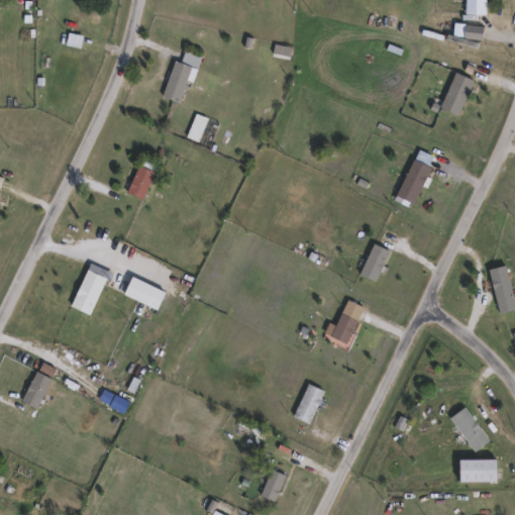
[(488,0),(488,13),(467,13),(467,0),(488,0)]
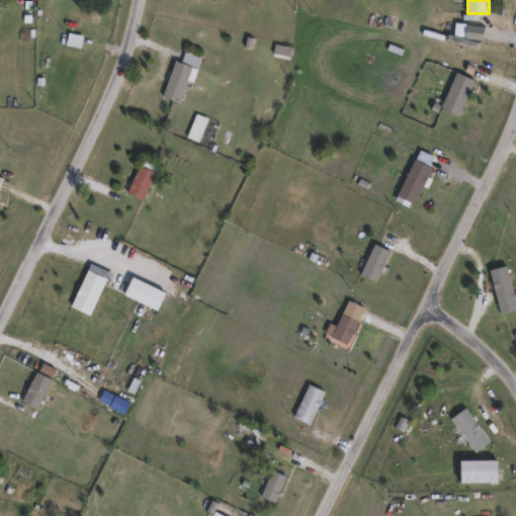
[(199,55),(184,103),(163,97),(174,60),(181,62),(185,50),(199,55)]
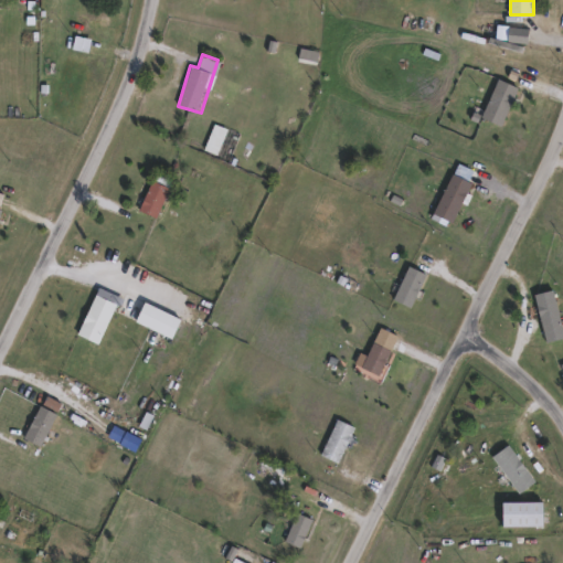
[(482,117),(500,77),(520,86),(502,126),(482,117)]
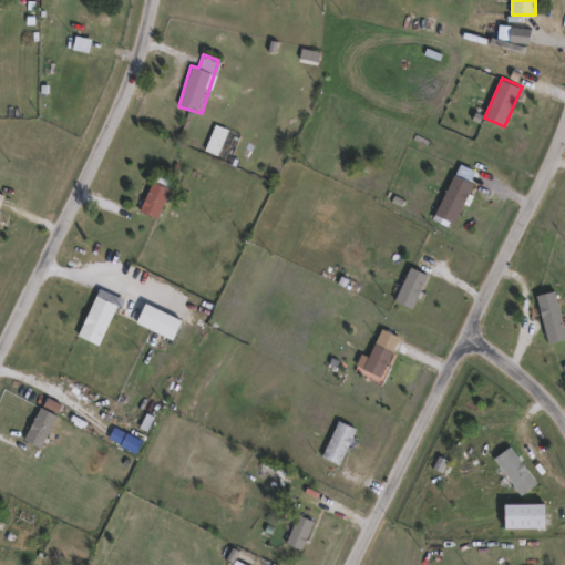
[(157,219),(140,212),(156,173),(175,182),(157,219)]
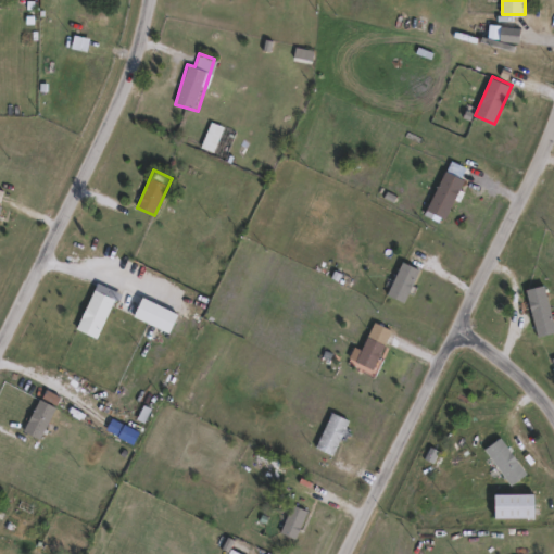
[(465,180),(445,219),(426,210),(445,170),(465,180)]
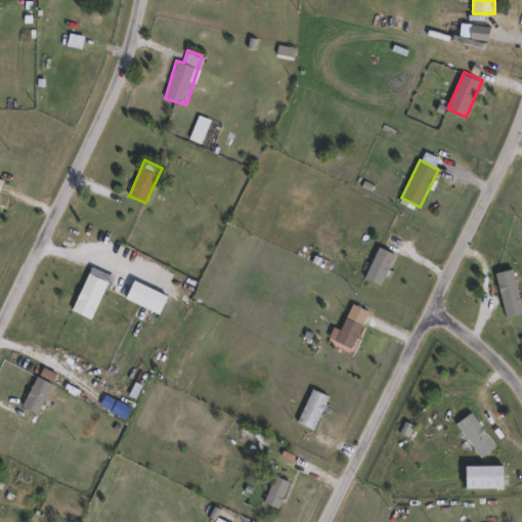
[(364,277),(380,247),(396,255),(381,286),(364,277)]
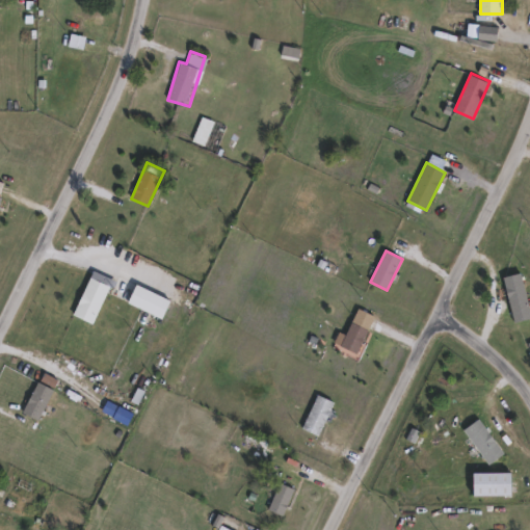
[(95,324),(74,316),(90,277),(110,286),(95,324)]
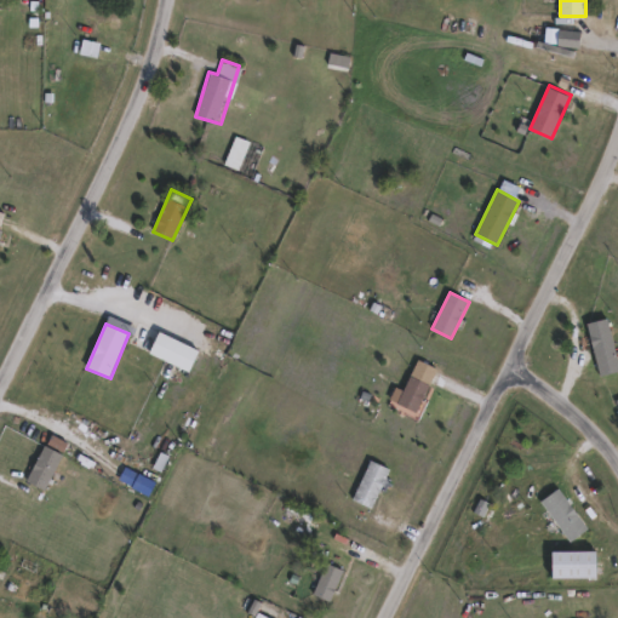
[(594,364),(589,326),(612,324),(616,361),(594,364)]
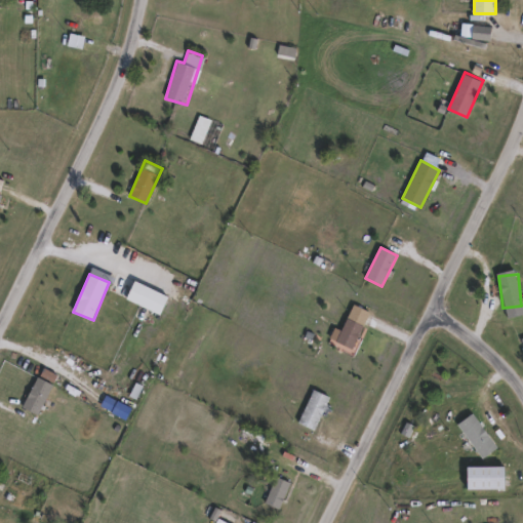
[(127,298),(136,280),(170,297),(161,316),(127,298)]
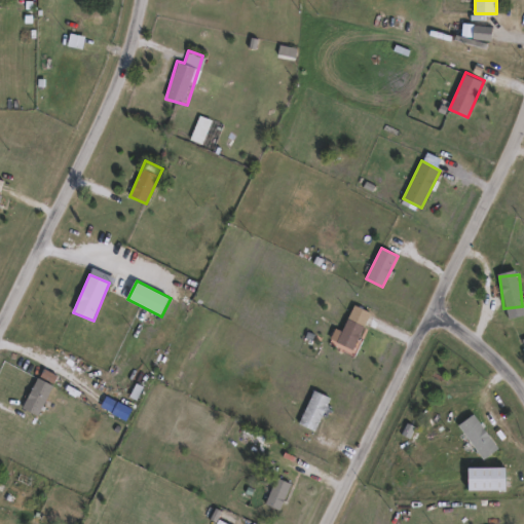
[(371,315),(354,350),(336,343),(348,317),(353,321),(359,309),(371,315)]
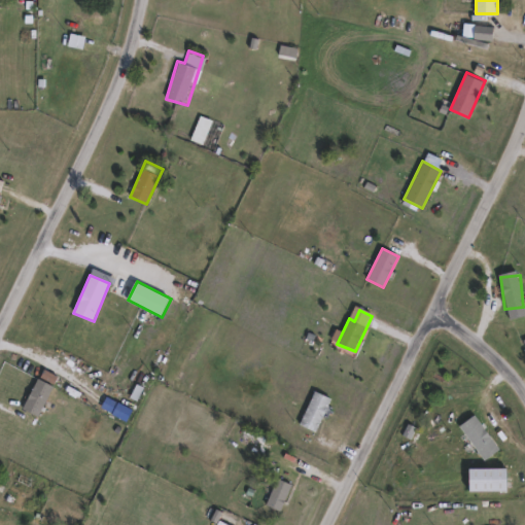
[(21,409),(37,378),(55,386),(38,417),(21,409)]
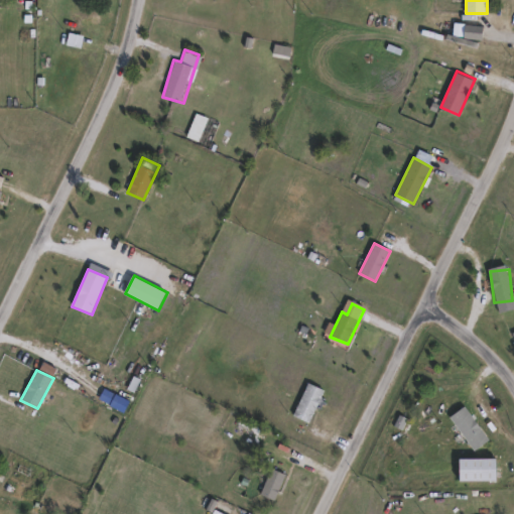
[(309,423),(292,416),(308,383),(325,390),(309,423)]
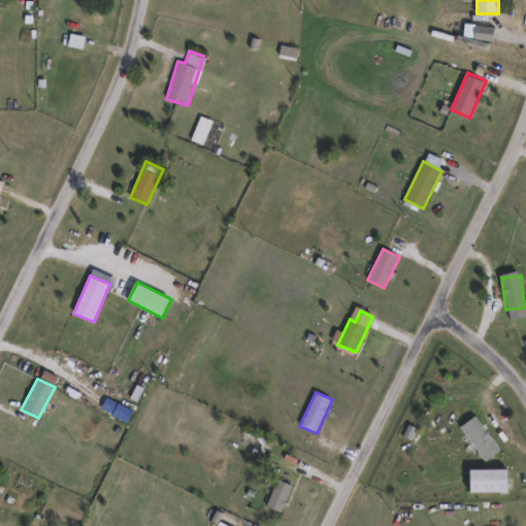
[(459,428),(474,417),(501,449),(486,461),(459,428)]
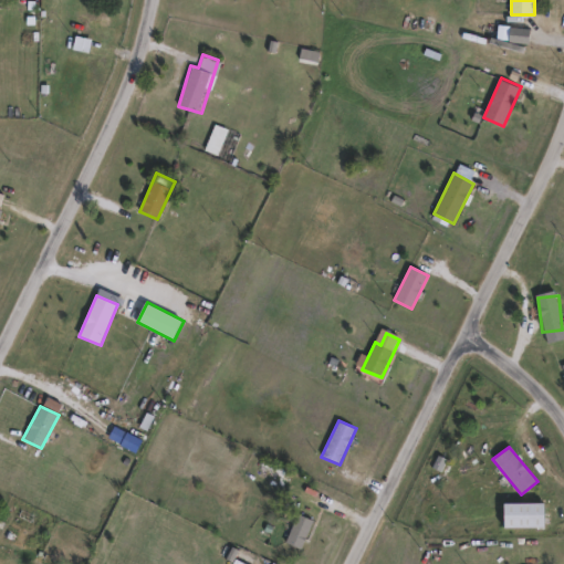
[(284,542),(299,513),(314,521),(301,550),(284,542)]
